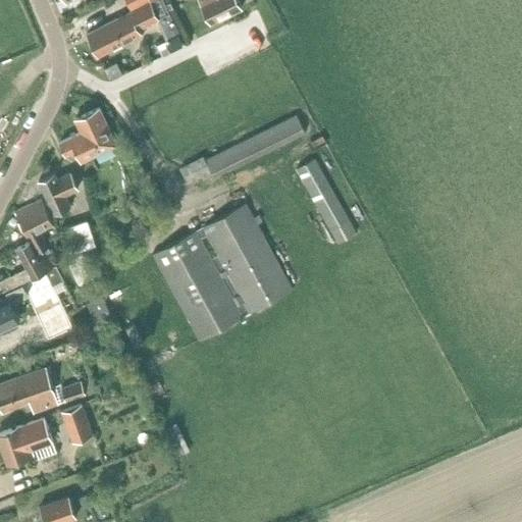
[(151,2),(88,34),(99,56),(142,34),(139,28),(168,12),(162,0),(127,0),(133,9),(150,1),(151,2)]
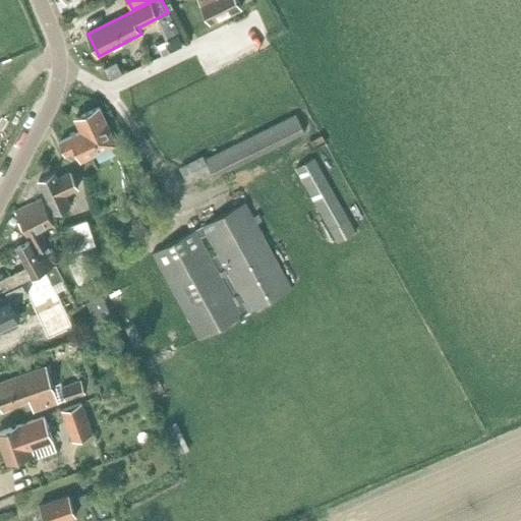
[(198,0),(210,22),(242,8),(238,0),(198,0)]
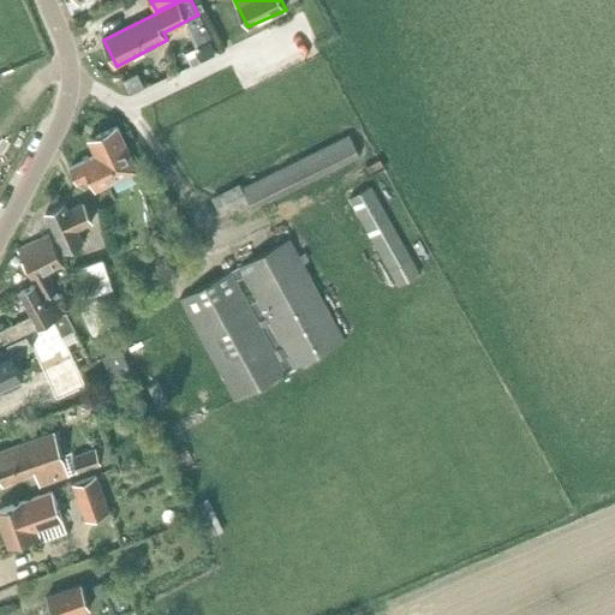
[(218,53),(210,40),(185,53),(191,66),(218,53)]
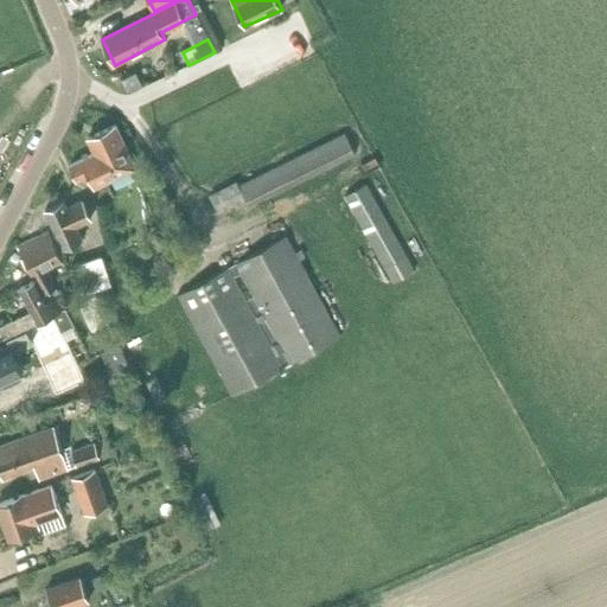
[(122,77),(129,91),(144,84),(136,71),(122,77)]
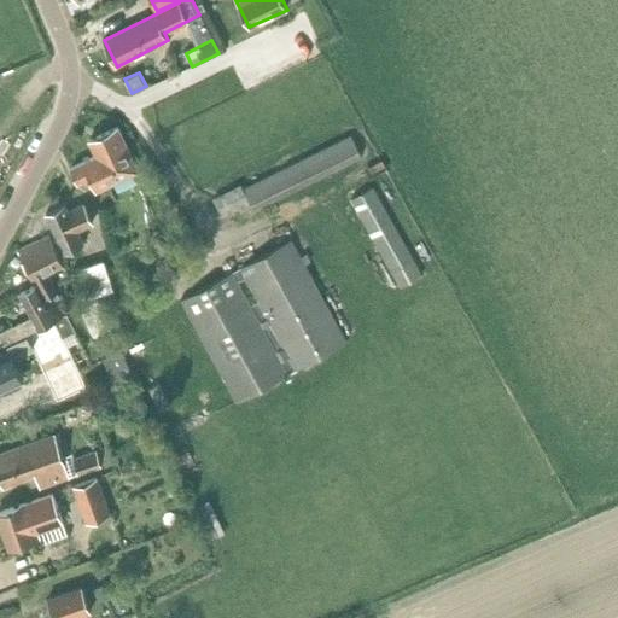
[(95,156),(70,168),(79,185),(89,179),(95,191),(138,172),(116,127),(88,140),(95,156)]
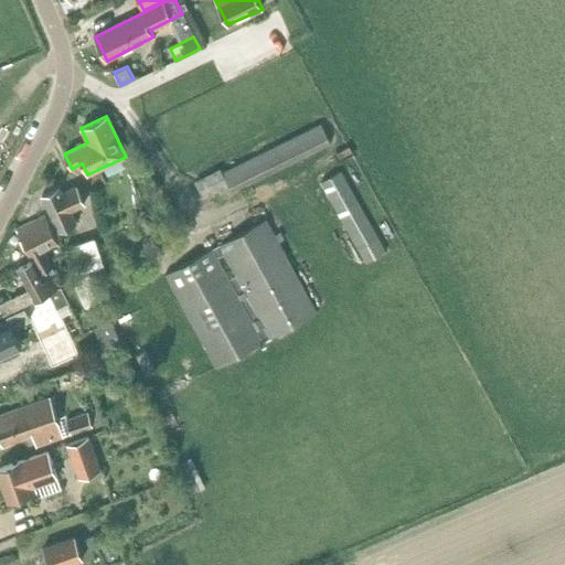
[(220,168),(194,181),(203,199),(228,185),(232,192),(331,144),(320,123),(222,172),(220,168)]
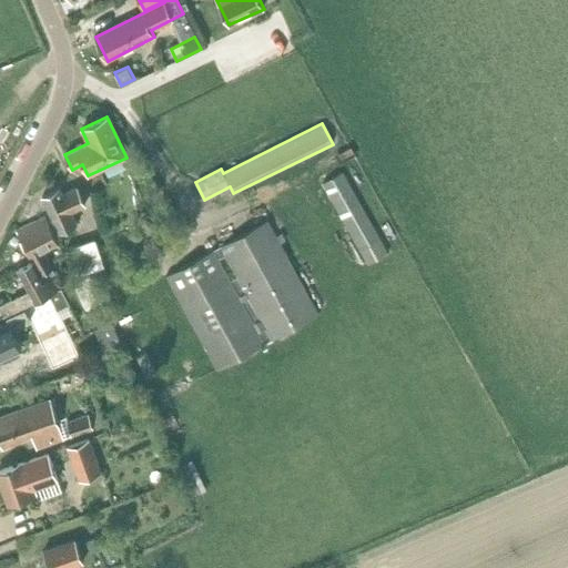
[(342,171),(322,183),(367,264),(386,253),(342,171)]
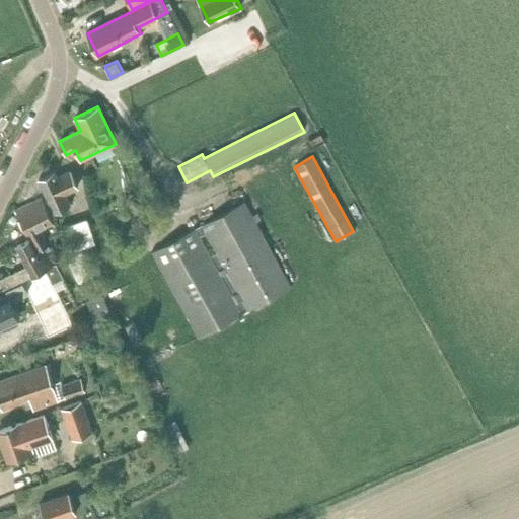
[(55,172),(39,179),(53,213),(70,205),(66,194),(78,189),(69,170),(57,176),(55,172)]
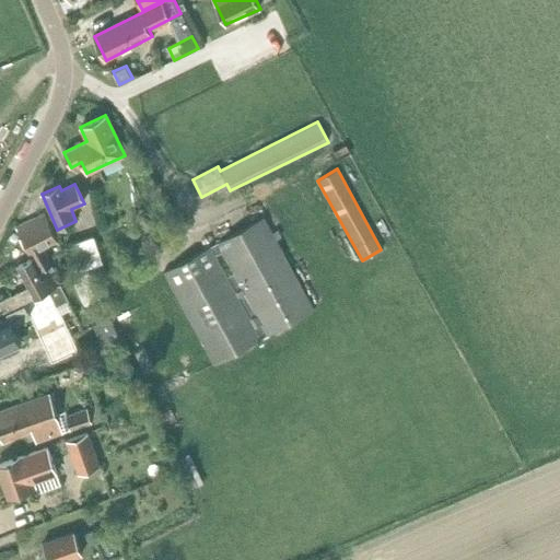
[(32,257),(35,256),(45,275),(51,272),(55,270),(51,264),(53,264),(44,247),(57,240),(45,213),(16,226),(32,257)]
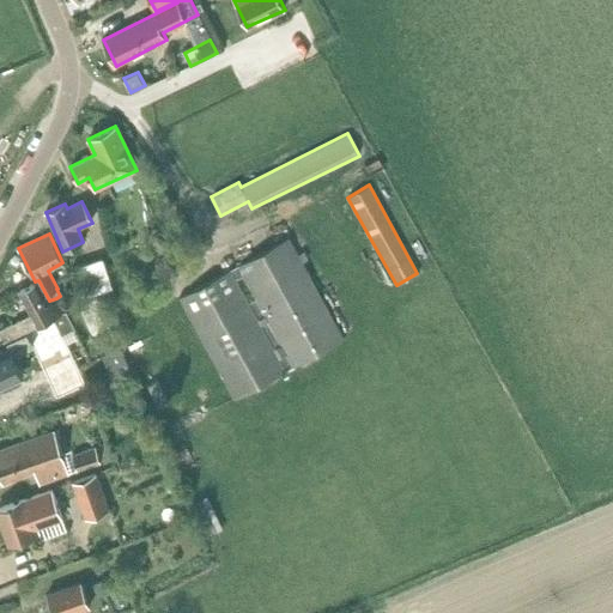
[(152,234),(141,238),(150,255),(161,249),(152,234)]
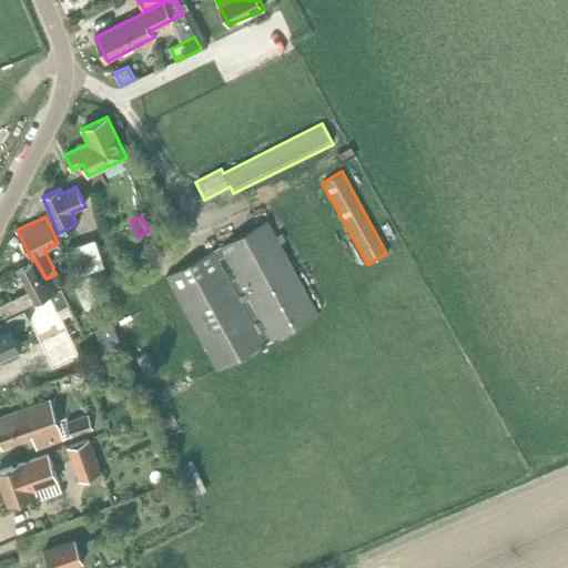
[(216,247),(267,342),(318,313),(267,220),(216,247)]
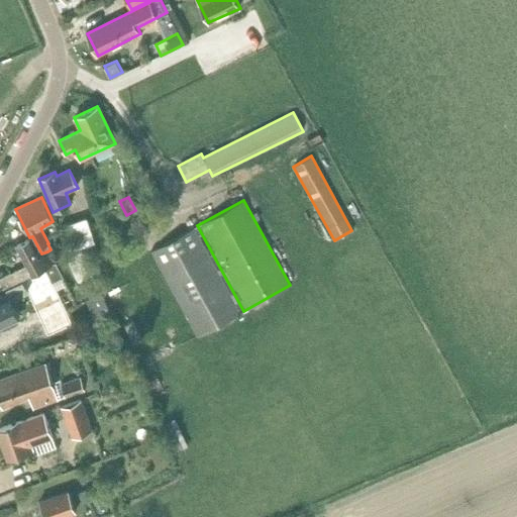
[(87,217),(62,226),(70,250),(96,241),(87,217)]
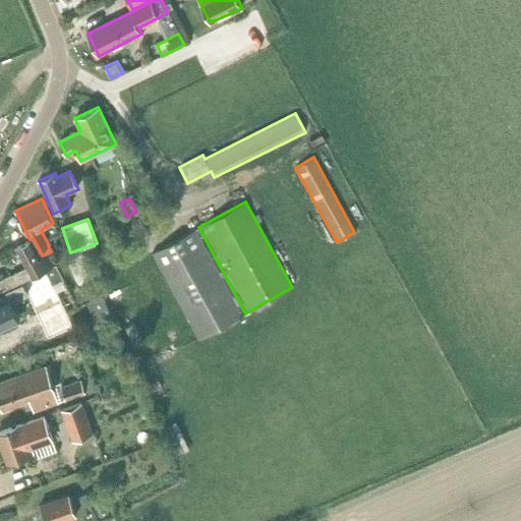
[(245,313),(198,227),(152,252),(197,338),(245,313)]
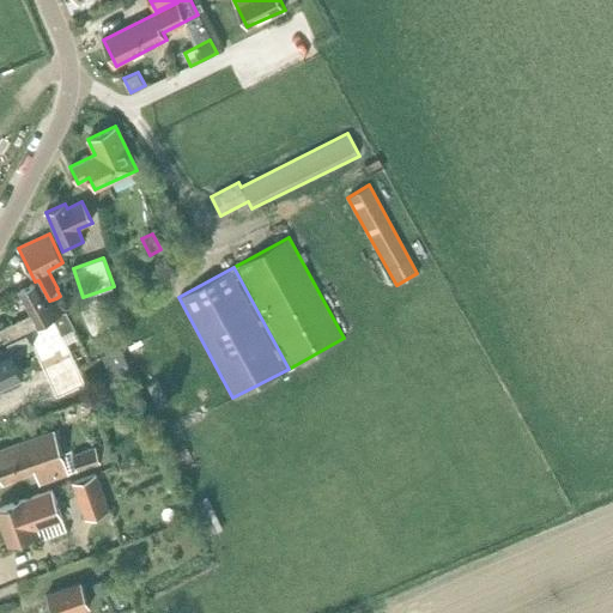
[(49,301),(38,280),(18,290),(31,315),(0,328),(0,343),(37,326),(52,317),(61,335),(74,328),(65,310),(64,311),(56,298),(49,301)]
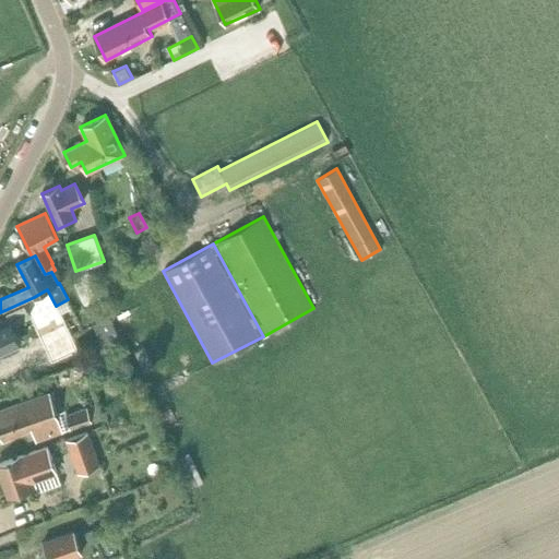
[(87,271),(73,278),(86,304),(99,297),(87,271)]
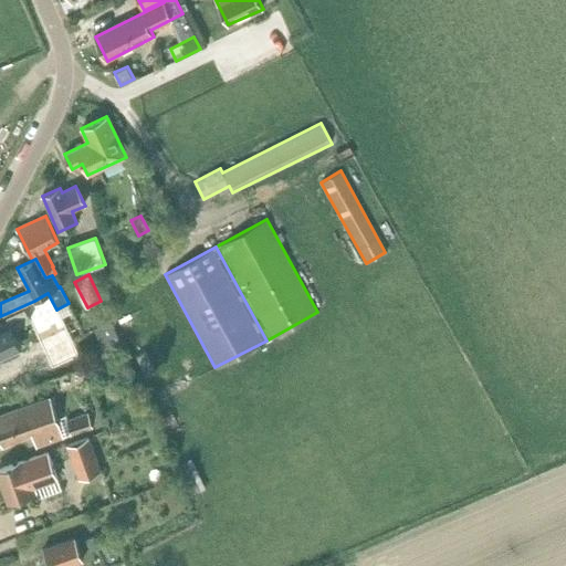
[(49,297),(33,305),(42,322),(58,313),(49,297)]
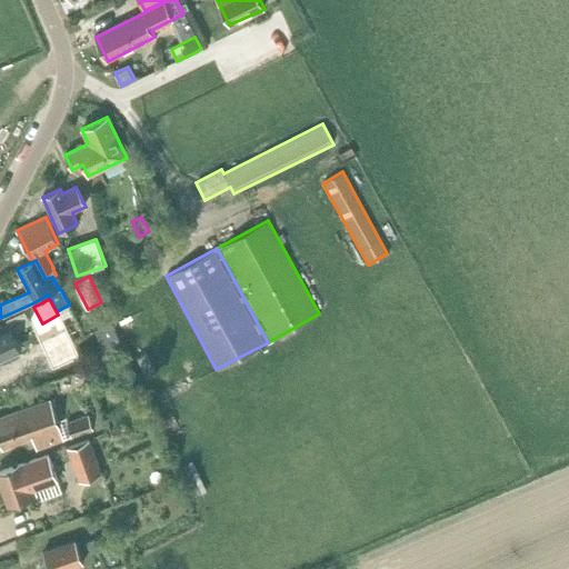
[(9,323),(0,327),(0,359),(21,350),(15,335),(21,332),(19,329),(36,321),(32,315),(27,317),(23,311),(7,319),(9,323)]
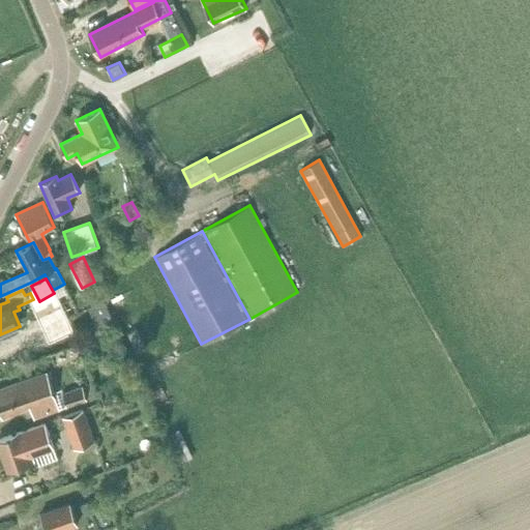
[(100,325),(112,319),(109,315),(101,301),(91,306),(100,325)]
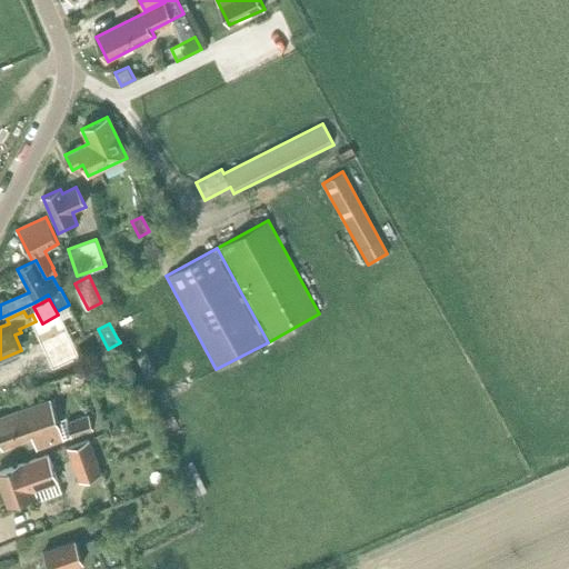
[(46,349),(22,360),(30,377),(53,366),(46,349)]
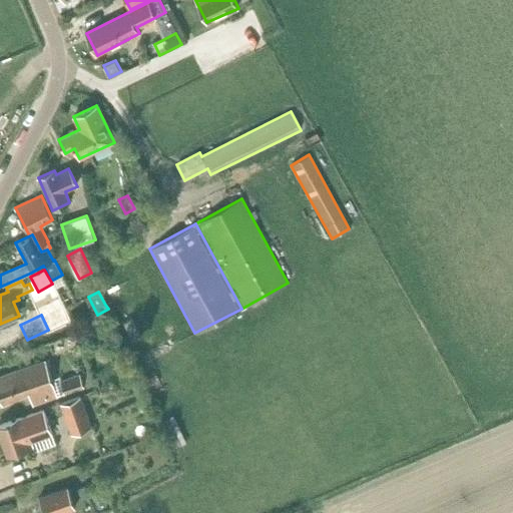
[(56,395),(55,391),(43,361),(0,377),(0,394),(4,404),(31,394),(34,403),(56,395)]
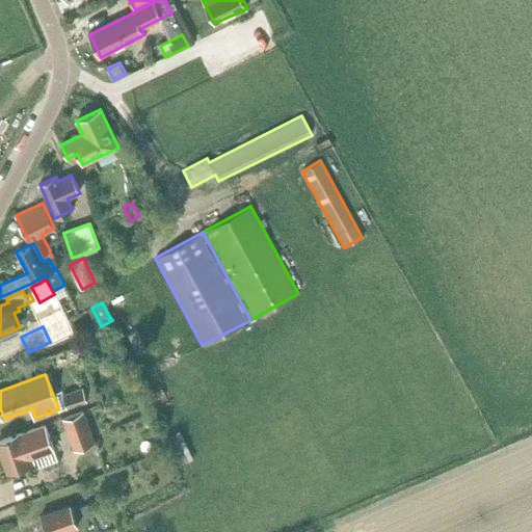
[(121,381),(126,395),(136,391),(131,377),(121,381)]
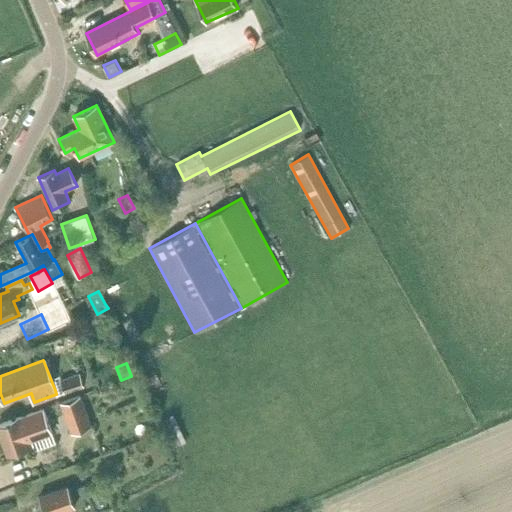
[(80,373),(60,380),(65,391),(84,385),(80,373)]
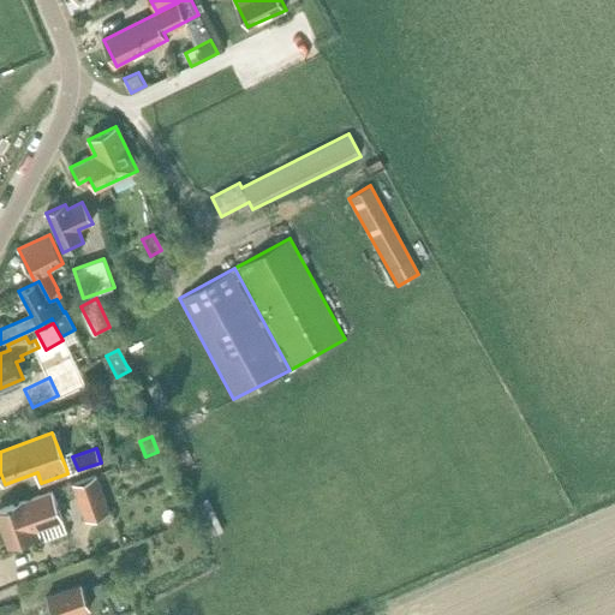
[(97,475),(73,484),(85,520),(109,512),(97,475)]
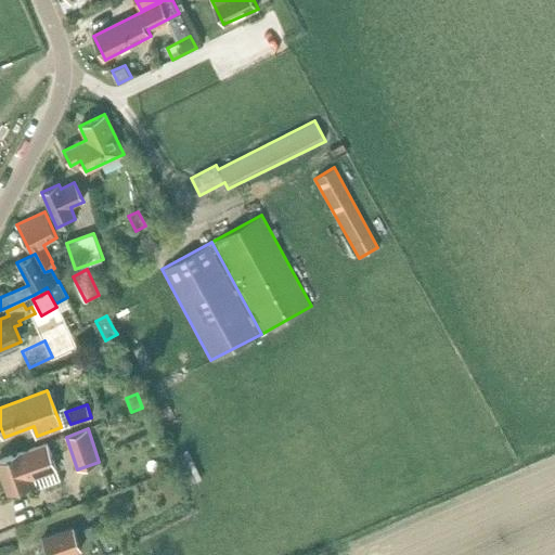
[(48,443),(0,460),(0,470),(8,493),(33,485),(30,479),(56,469),(48,443)]
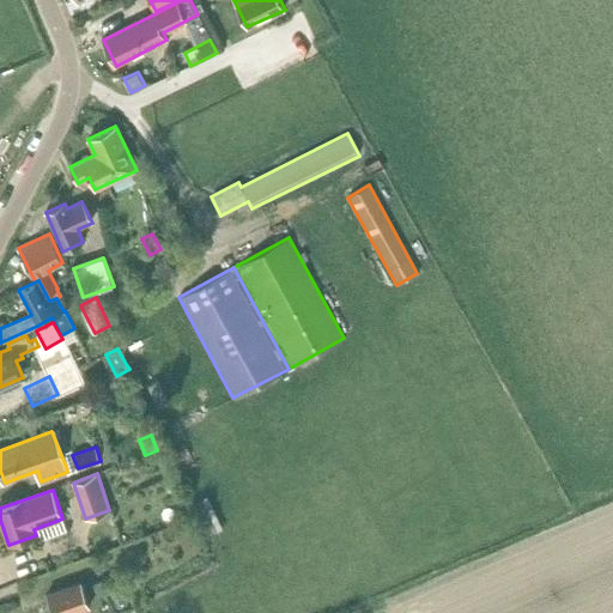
[(102,581),(92,584),(97,598),(105,594),(102,581)]
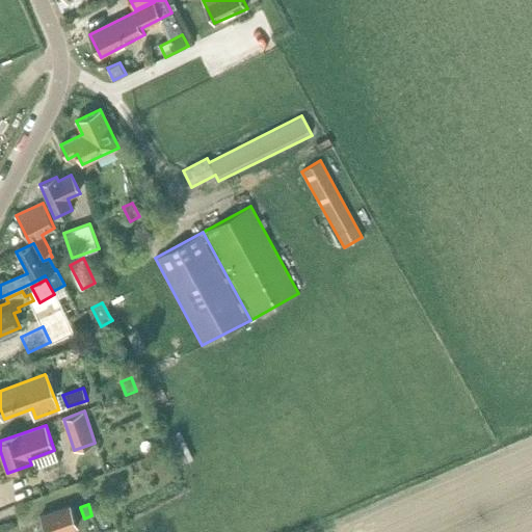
[(71,505),(41,516),(46,531),(64,531),(79,527),(71,505)]
